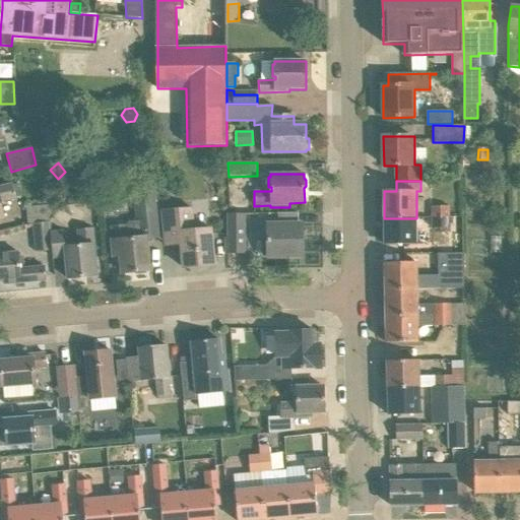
[(160,239),(155,195),(154,184),(133,186),(137,221),(129,222),(127,225),(112,226),(115,256),(121,256),(123,273),(137,272),(137,274),(146,273),(146,271),(149,271),(146,241),(160,239)]
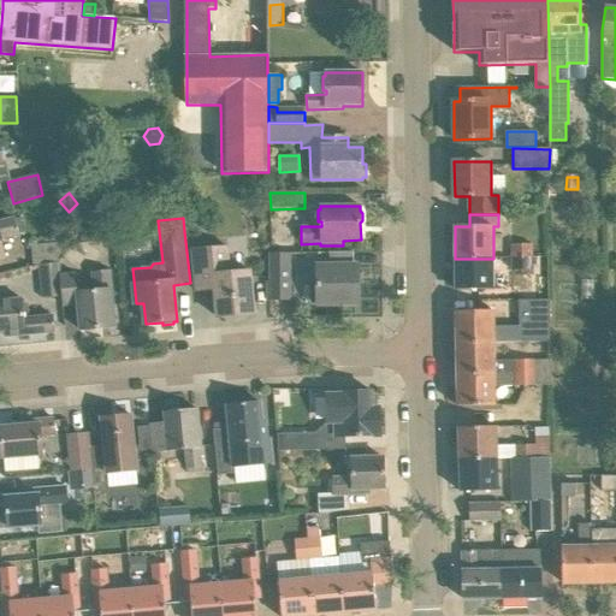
[(0,259),(6,258),(1,240),(19,236),(16,219),(0,221),(0,259)]
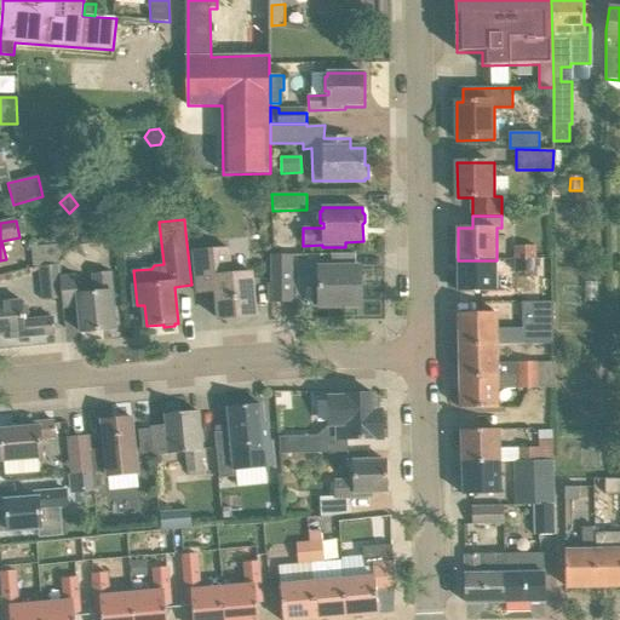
[(39,268),(58,263),(57,246),(33,248),(34,268),(39,268)]
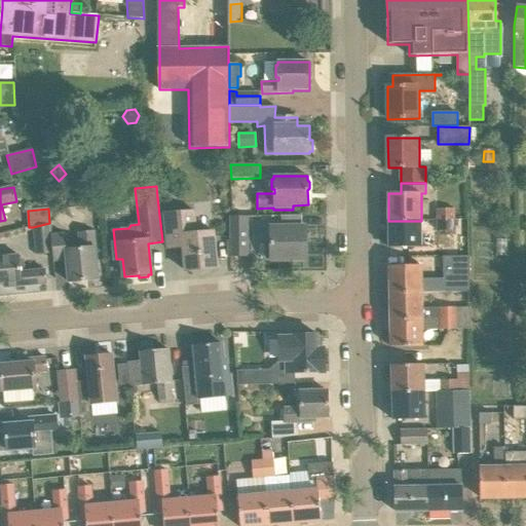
[(218,267),(214,231),(197,233),(195,210),(162,214),(166,250),(182,248),(185,271),(218,267)]
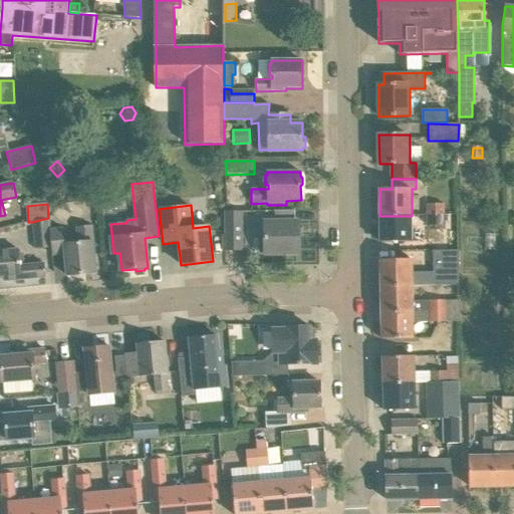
[(427,215),(445,215),(445,205),(426,205),(427,215)]
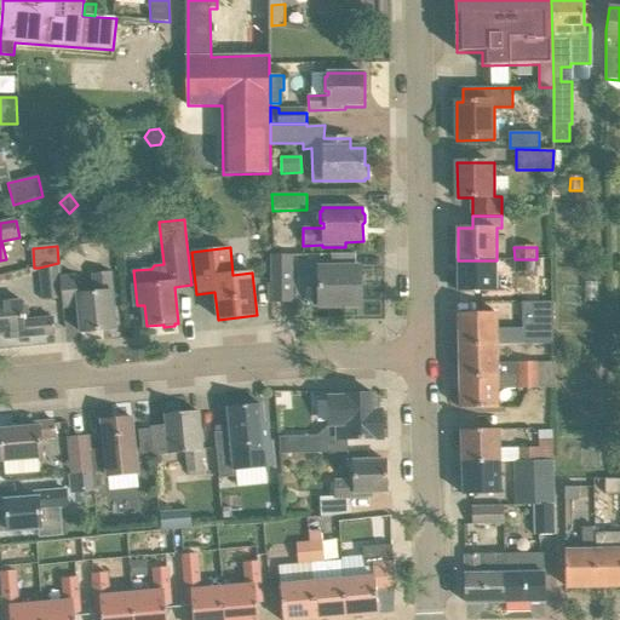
[(290,256),(273,257),(274,285),(269,285),(270,302),(293,299),(290,256)]
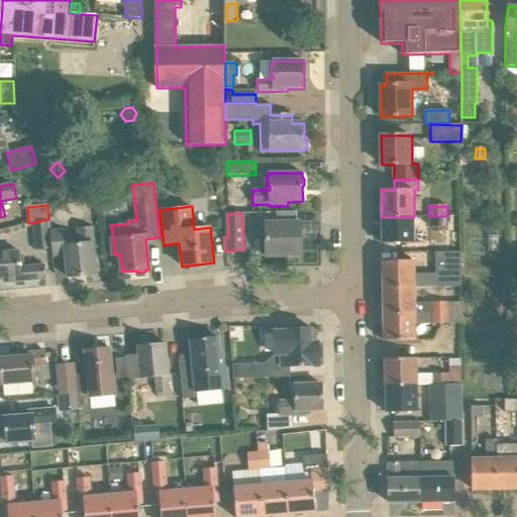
[(429,228),(447,227),(447,216),(429,216),(429,228)]
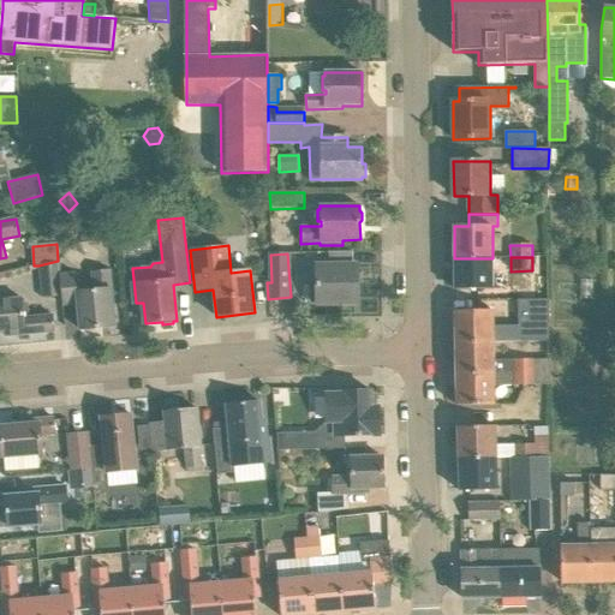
[(454,290),(494,290),(493,258),(454,258),(454,290)]
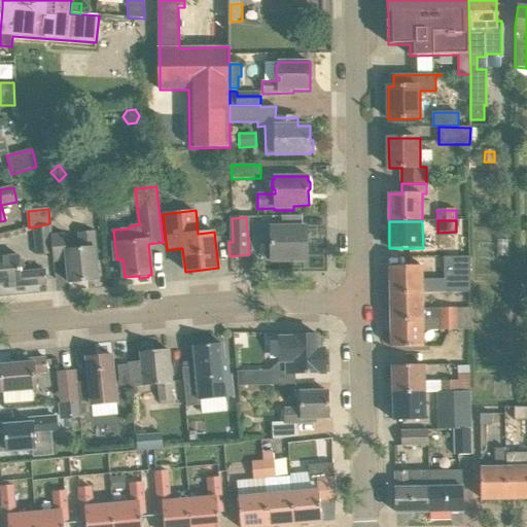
[(54,254),(51,236),(49,223),(33,227),(36,255),(54,254)]
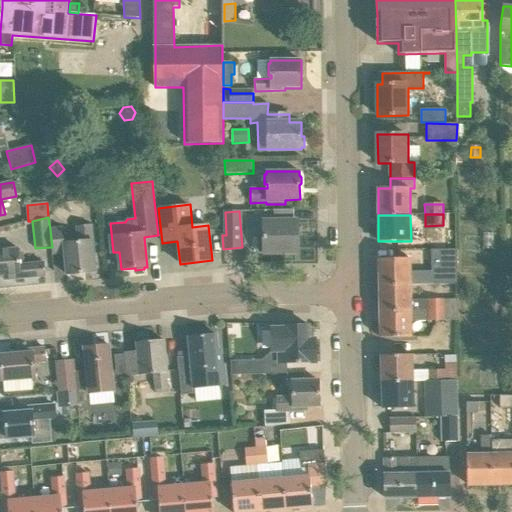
[(264,234),(261,235),(262,252),(298,252),(298,222),(264,222),(264,234)]
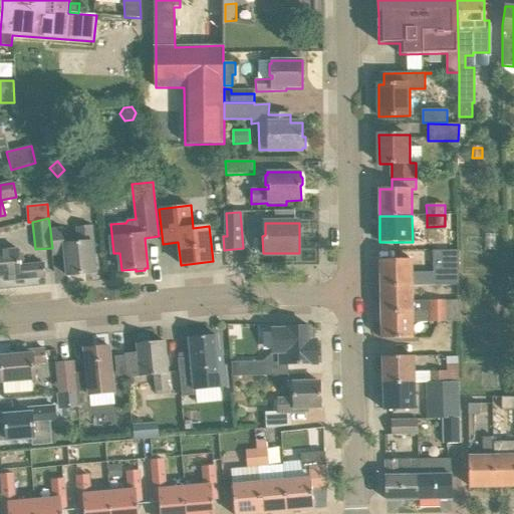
[(96,273),(94,253),(91,227),(76,228),(77,242),(64,243),(63,228),(50,230),(52,248),(52,257),(65,256),(67,276),(71,275),(73,277),(79,276),(80,274),(96,273)]
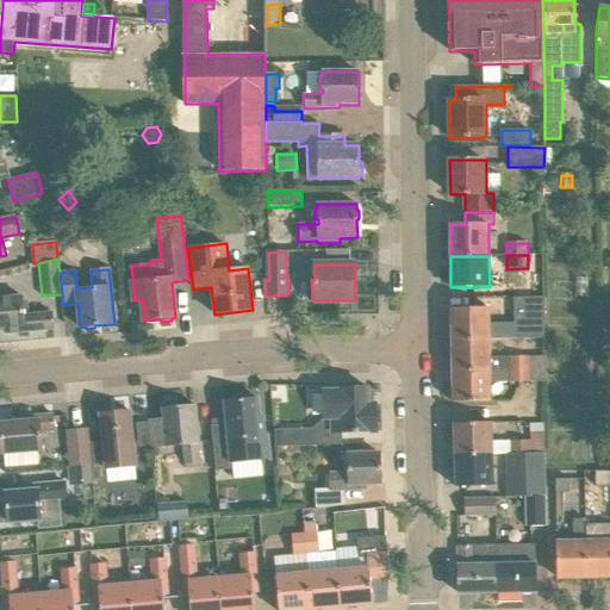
[(54,329),(53,315),(53,312),(26,315),(25,312),(30,312),(29,300),(23,300),(23,297),(0,298),(0,329),(6,329),(6,334),(54,329)]
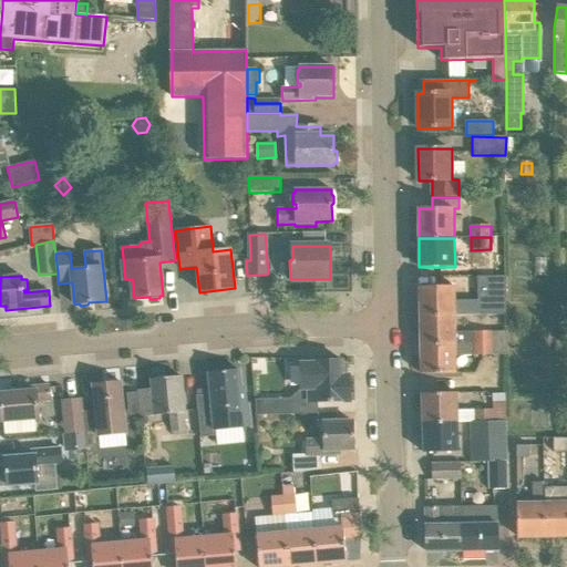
[(455,316),(456,316),(507,316),(506,277),(477,277),(478,301),(455,301),(455,316)]
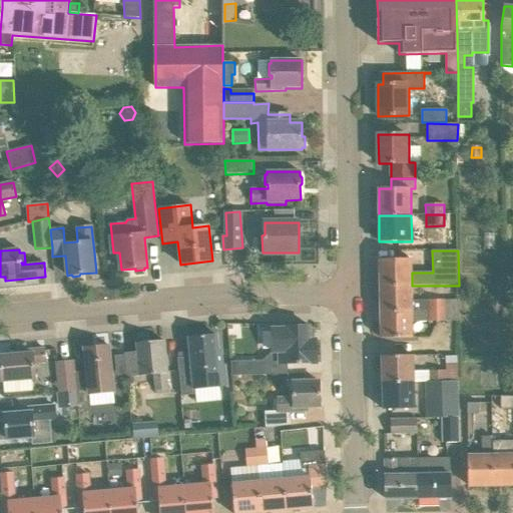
[(380,287),(412,286),(412,273),(412,260),(380,260),(380,287)]
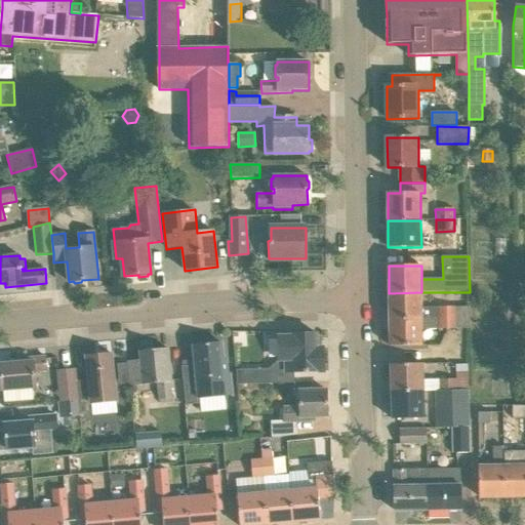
[(390,319),(455,318),(454,307),(422,308),(422,292),(421,292),(389,293),(390,319)]
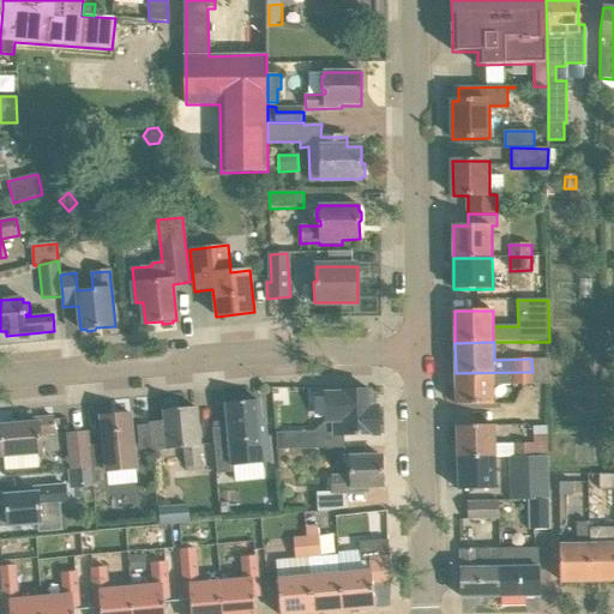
[(534,372),(534,385),(549,384),(549,371),(534,372)]
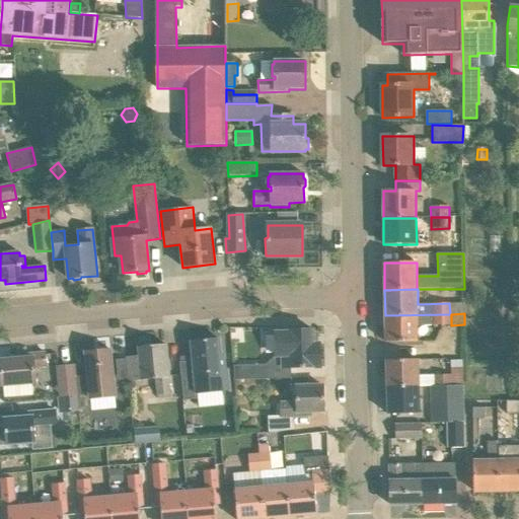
[(418,325),(451,325),(451,314),(450,314),(385,315),(385,343),(419,342),(418,325)]
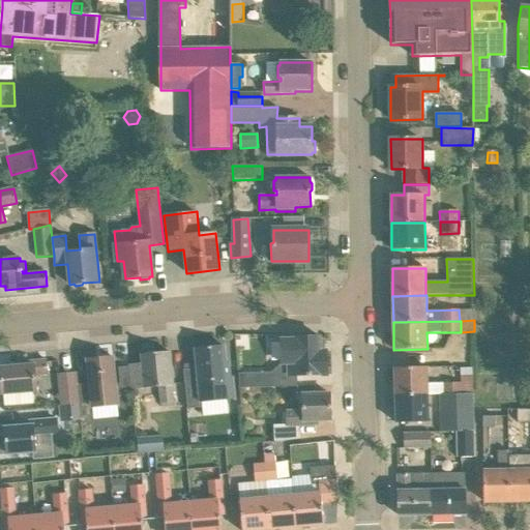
[(287,366),(287,376),(328,376),(327,352),(320,352),(320,336),(296,337),(297,340),(278,341),(281,366),(287,366)]
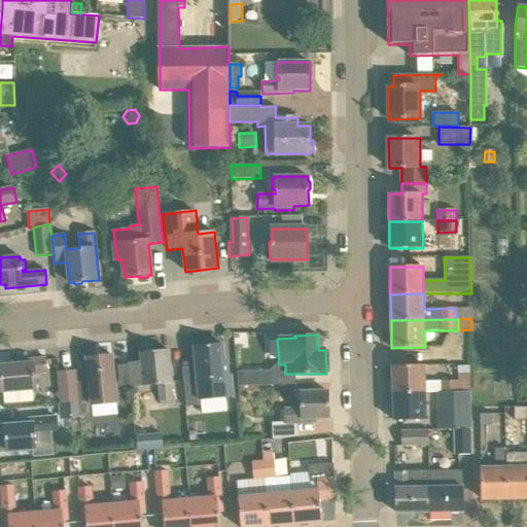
[(231,379),(229,360),(224,361),(223,345),(208,346),(206,344),(200,345),(198,347),(195,347),(199,383),(214,381),(215,395),(231,393),(230,379),(231,379)]
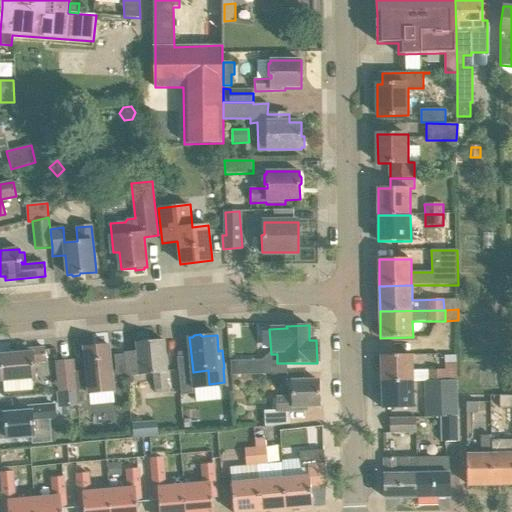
[(168,389),(164,340),(151,341),(148,339),(143,340),(141,342),(137,343),(138,351),(125,353),(127,378),(153,375),(155,390),(168,389)]
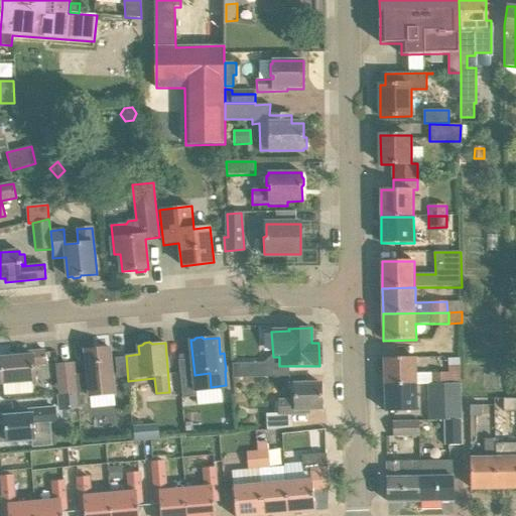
[(87,374),(75,375),(77,394),(78,407),(92,405),(91,398),(116,396),(113,361),(112,361),(110,348),(85,351),(87,374)]
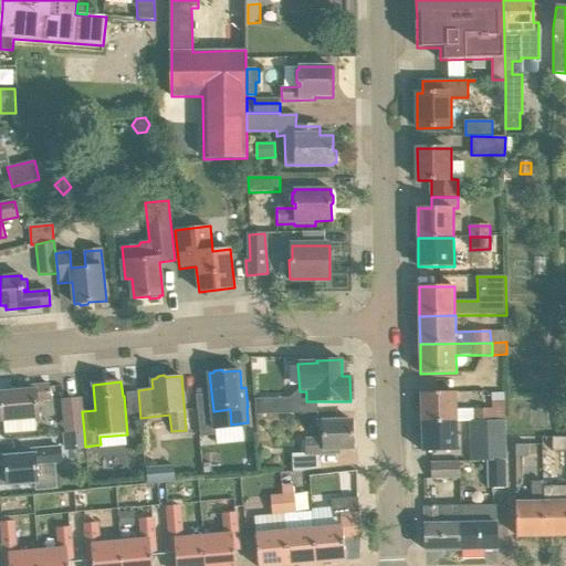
[(39,401),(51,400),(50,385),(19,387),(19,391),(0,392),(0,394),(2,421),(40,418),(39,401)]
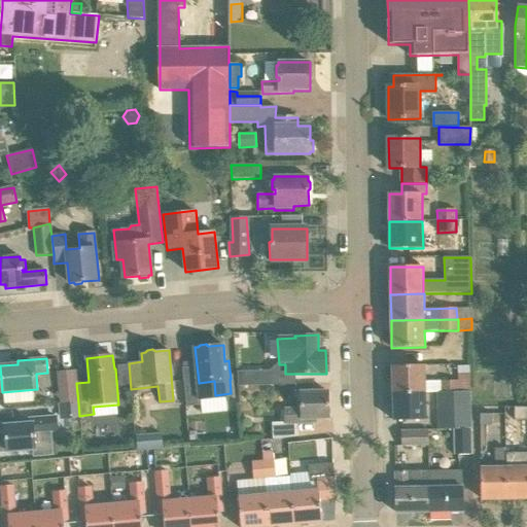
[(426,365),(392,366),(393,392),(426,391),(437,391),(470,390),(469,367),(457,369),(458,381),(426,382),(426,365)]
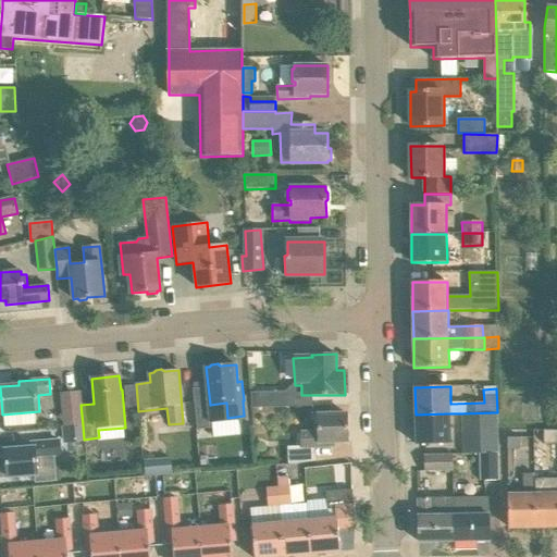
[(83,425),(81,405),(79,392),(61,393),(65,426),(83,425)]
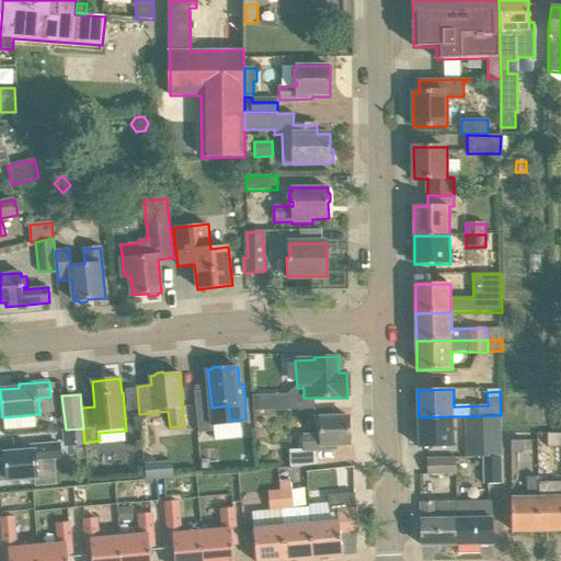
[(288,410),(288,395),(253,396),(253,411),(288,410)]
